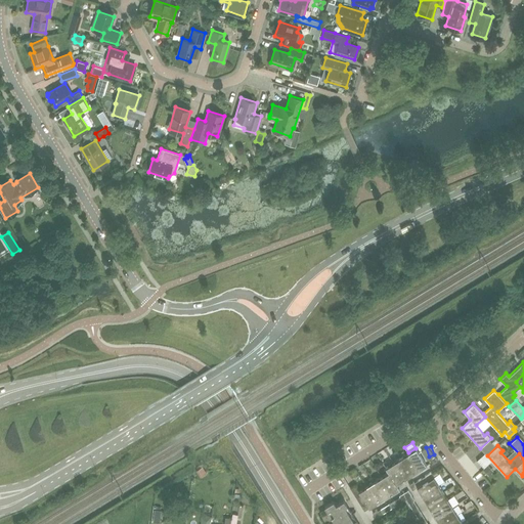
[(408,452),(419,470),(427,465),(416,448),(408,452)]
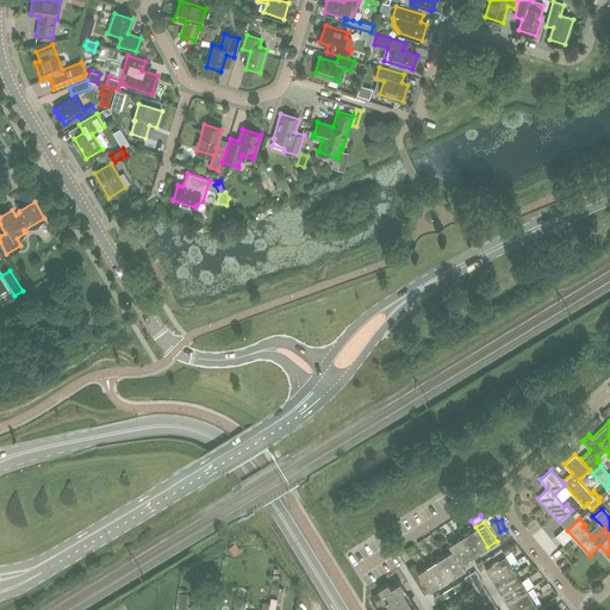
[(467,533),(479,552),(487,547),(475,527),(467,533)]
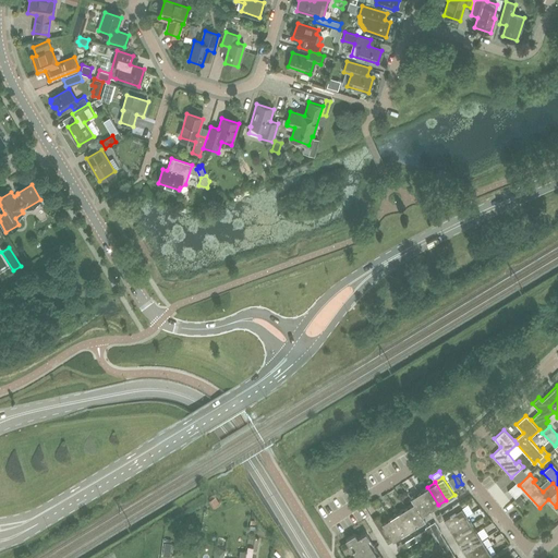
[(419,492),(431,510),(438,505),(427,487),(419,492)]
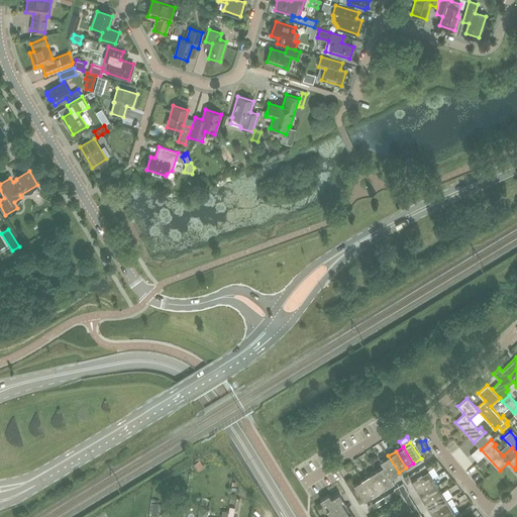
[(399,473),(388,455),(381,460),(384,464),(392,477),(399,473)]
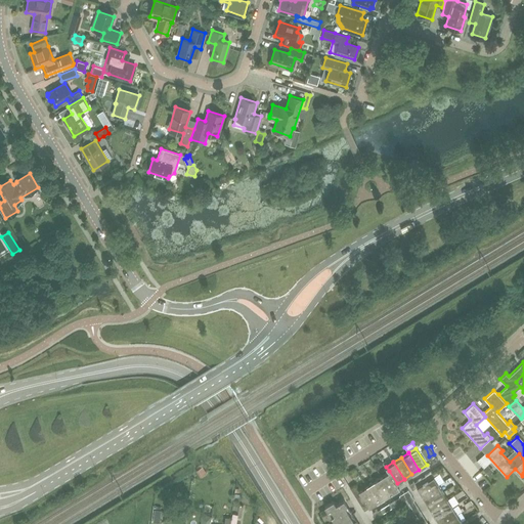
[(397,483),(389,471),(382,476),(392,493),(399,488),(397,483)]
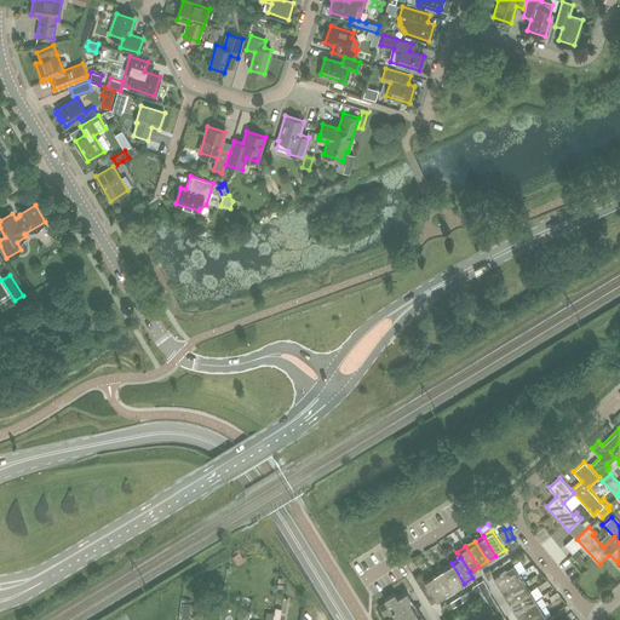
[(464,584),(452,563),(442,568),(455,589),(464,584)]
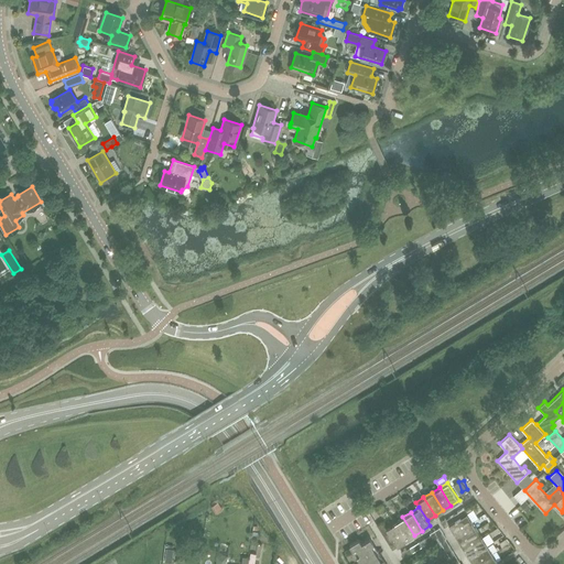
[(454,532),(472,521),(467,512),(461,516),(455,520),(448,523),(448,524),(454,532)]
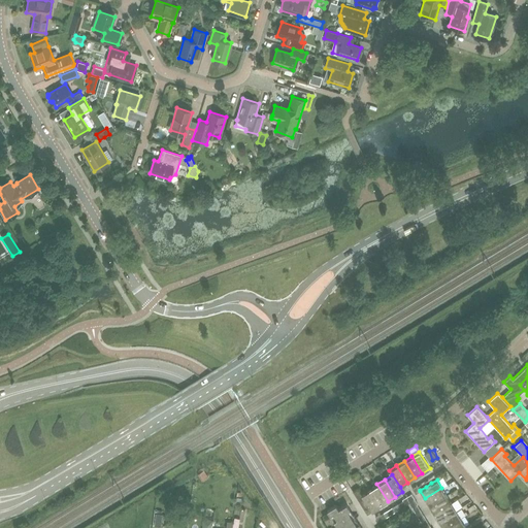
[(388,501),(376,484),(369,489),(380,506),(388,501)]
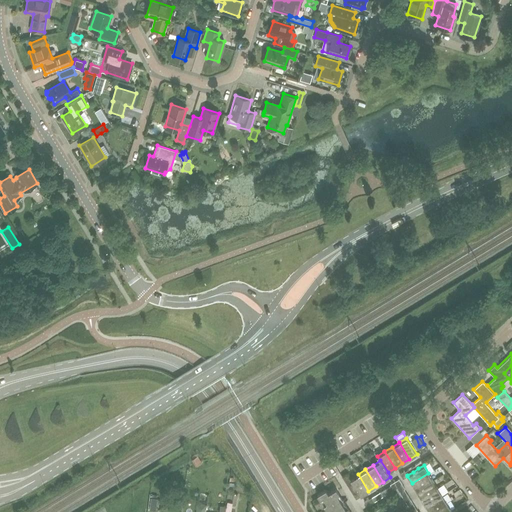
[(407,476),(407,475),(404,471),(404,470),(399,473),(403,479),(407,476)]
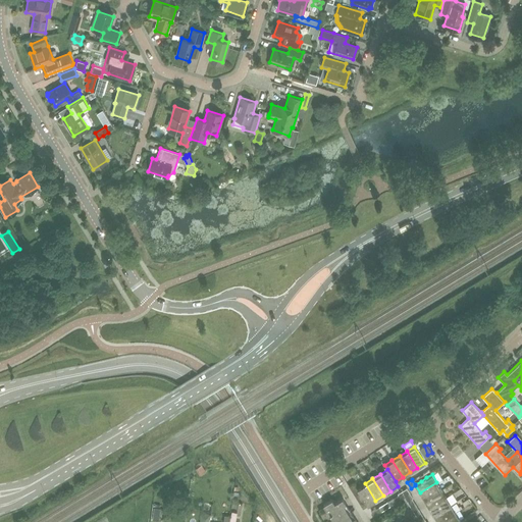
[(425,500),(441,489),(436,482),(420,492),(425,500)]
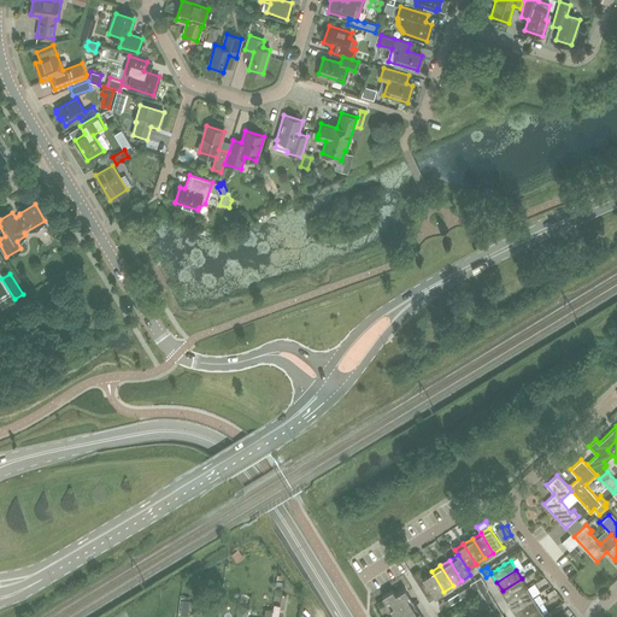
[(429,601),(444,592),(432,571),(422,577),(418,571),(412,575),(429,601)]
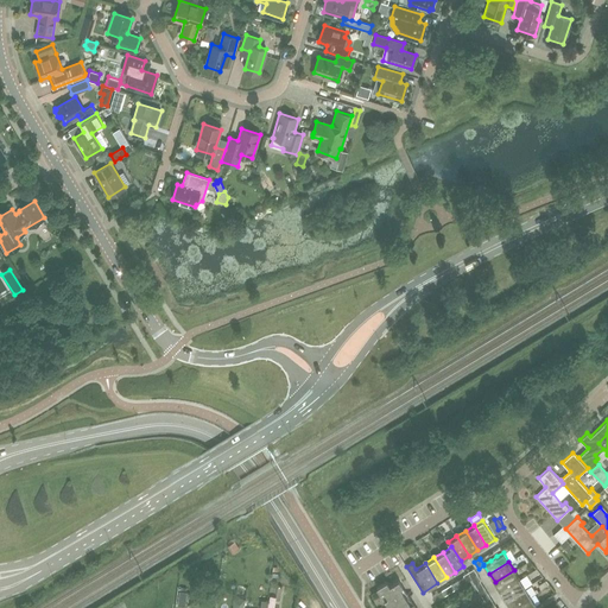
[(500,591),(520,578),(514,570),(495,582),(500,591)]
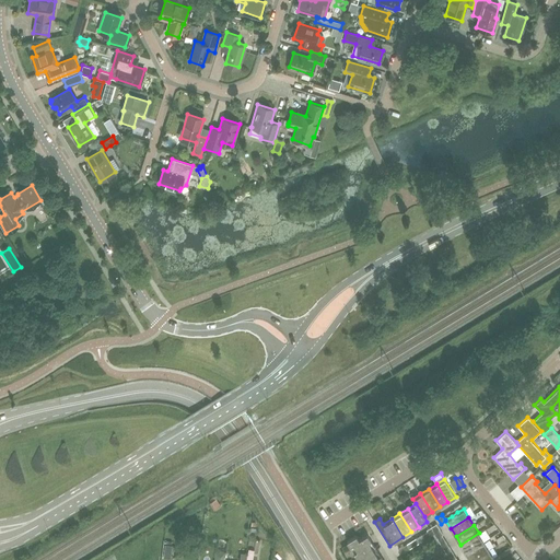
[(466,552),(483,541),(479,533),(461,545),(466,552)]
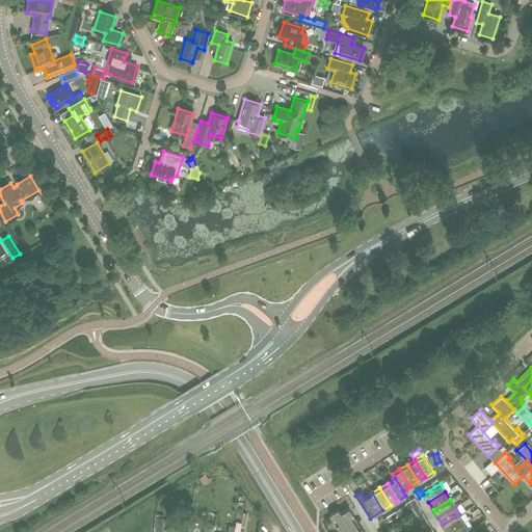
[(329,513),(341,531),(357,521),(349,507),(341,512),(339,508),(329,513)]
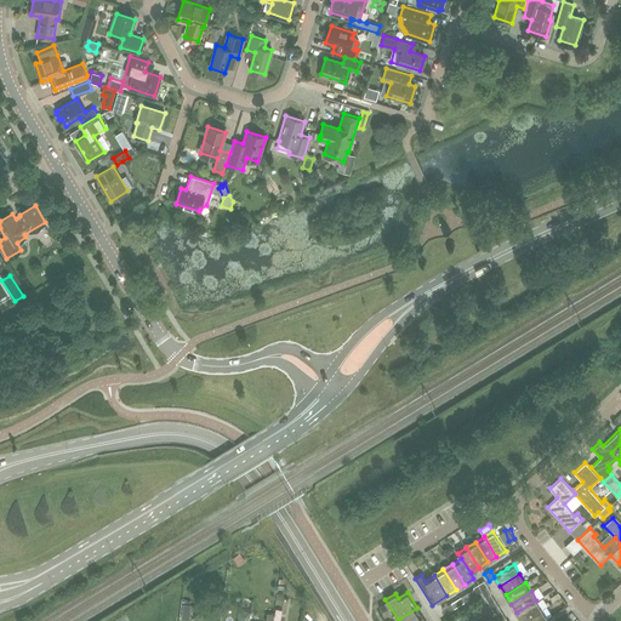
[(536,600),(517,613),(522,620),(542,609),(536,600)]
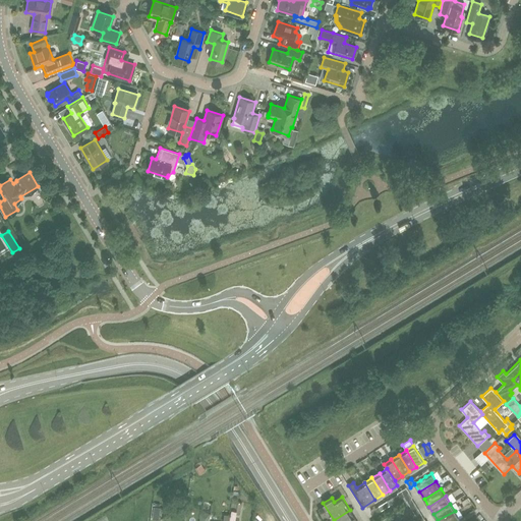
[(357,520),(350,510),(334,520),(357,520)]
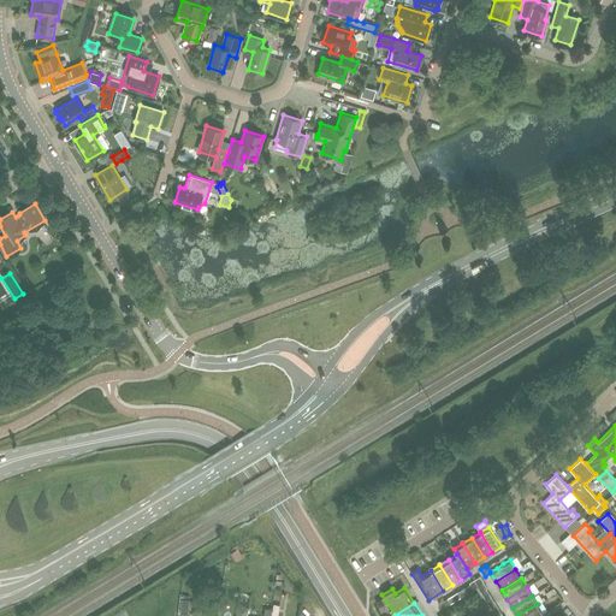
[(538,615),(543,612),(538,604),(517,615),(538,615)]
